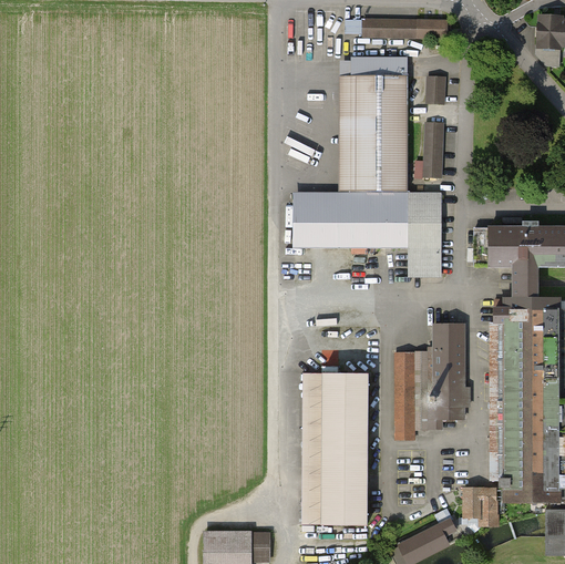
[(564,11),(548,10),(546,45),(564,45),(564,11)]
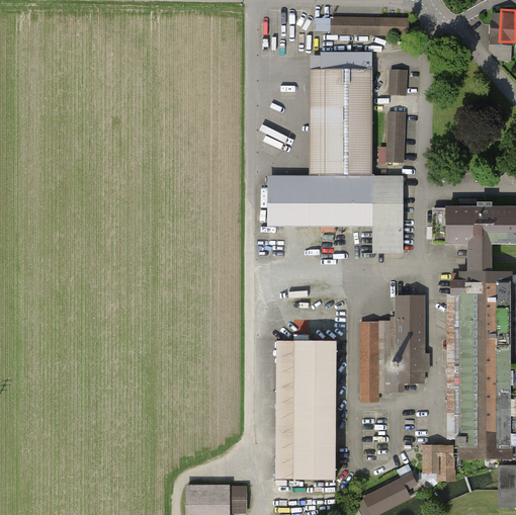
[(415,15),(335,14),(334,34),(414,35),(415,30),(415,22),(415,19),(415,18),(415,15)]
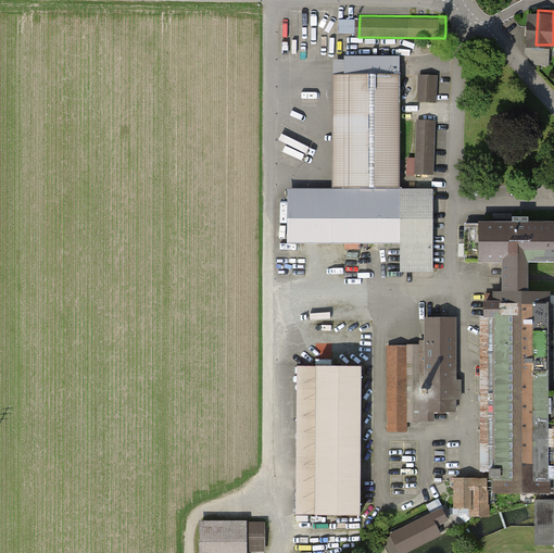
[(442,47),(423,47),(422,101),(440,102),(442,47)]
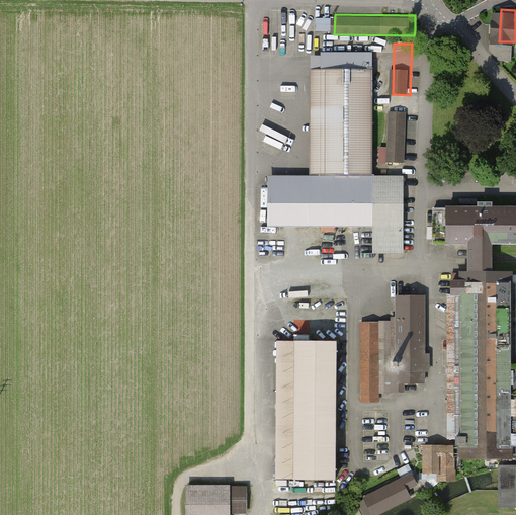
[(373,69),(312,69),(312,175),(265,176),(265,228),(371,228),(371,252),(403,252),(403,174),(373,174),(373,69)]
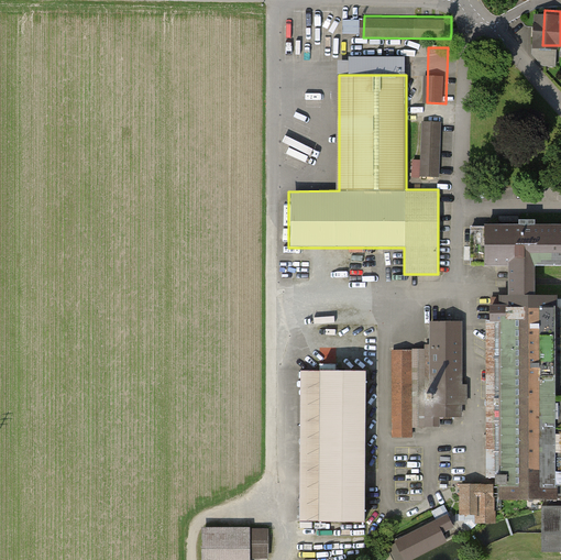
[(446,120),(425,120),(422,177),(443,177),(446,120)]
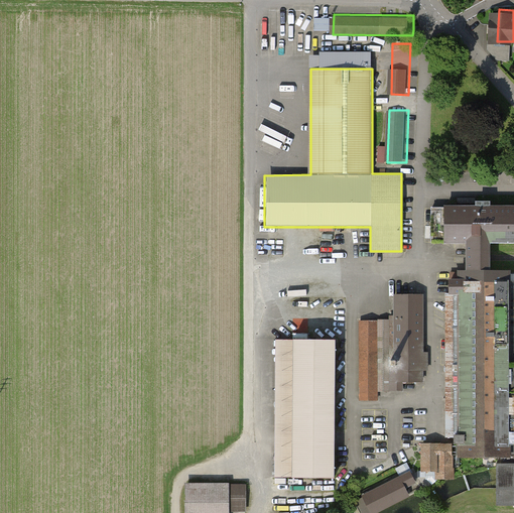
[(513,207),(441,208),(441,248),(463,248),(463,284),(448,284),(448,298),(456,298),(457,463),(510,462),(510,368),(513,367),(513,271),(490,271),(490,244),(513,244),(513,207)]
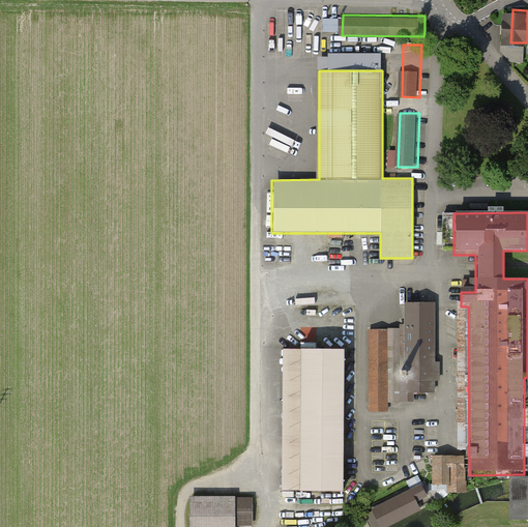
[(412,328),(370,329),(372,409),(392,409),(392,401),(415,401),(415,392),(441,392),(439,299),(411,300),(412,328)]
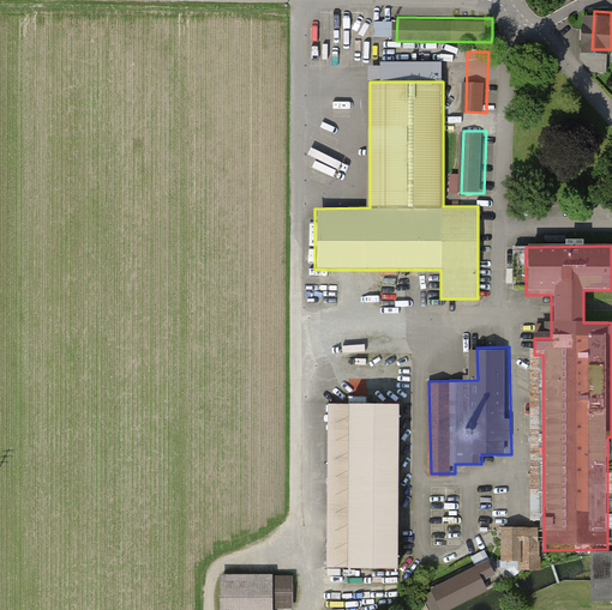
[(399,408),(346,408),(343,573),(396,574),(399,408)]
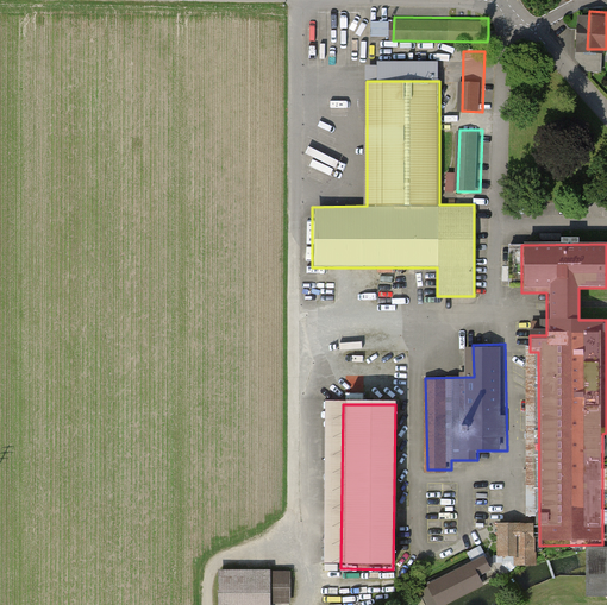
[(534,520),(494,521),(496,558),(514,556),(514,566),(537,566),(534,520)]
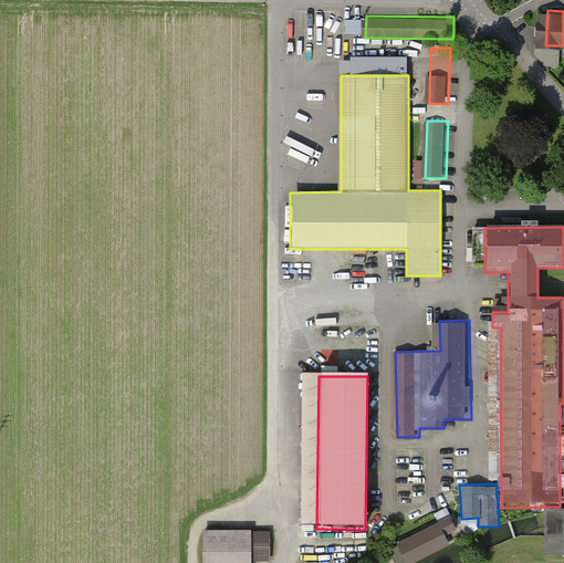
[(563,508),(544,509),(545,554),(563,553),(563,508)]
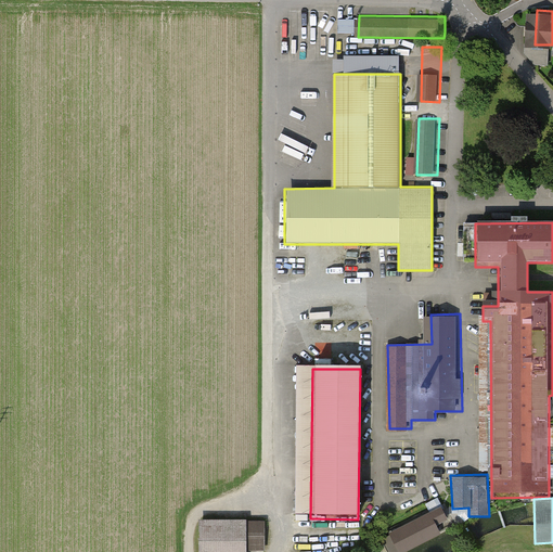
[(438,505),(385,534),(394,551),(407,551),(441,534),(436,524),(446,520),(438,505)]
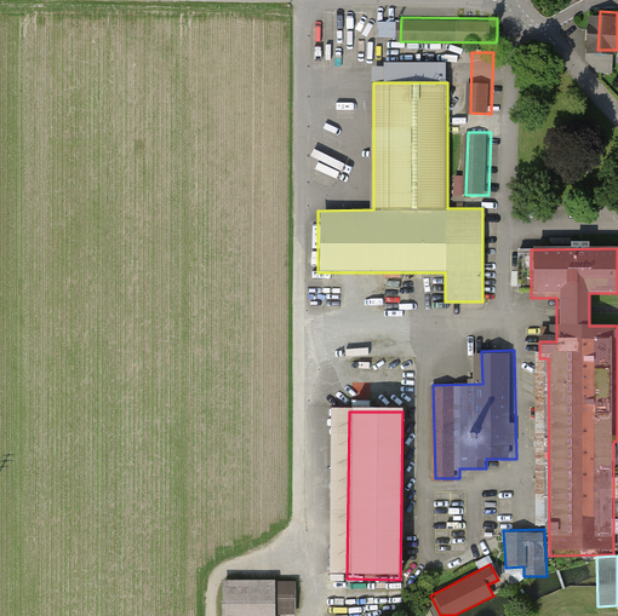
[(291,579),(221,580),(221,615),(273,615),(273,614),(291,614),(291,579)]
